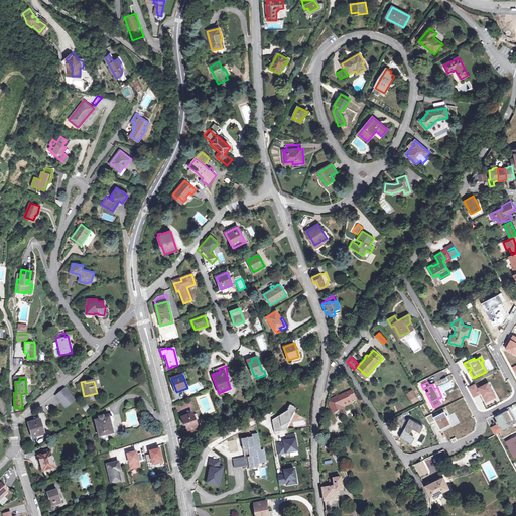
[(476,383),(469,386),(475,396),(483,391),(488,401),(495,397),(493,393),(494,393),(490,386),(492,386),(489,382),(479,387),(476,383)]
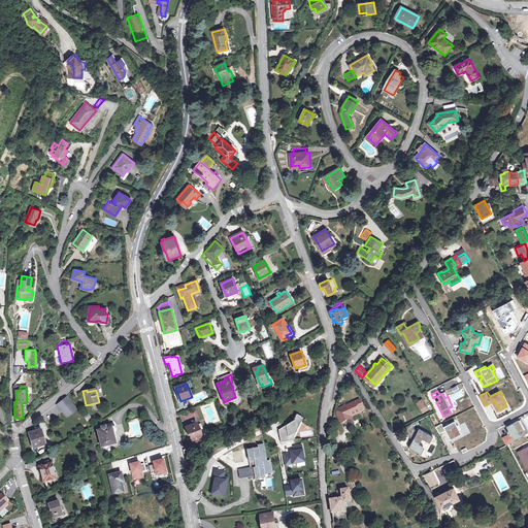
[(71,402),(67,398),(58,405),(62,410),(71,402)]
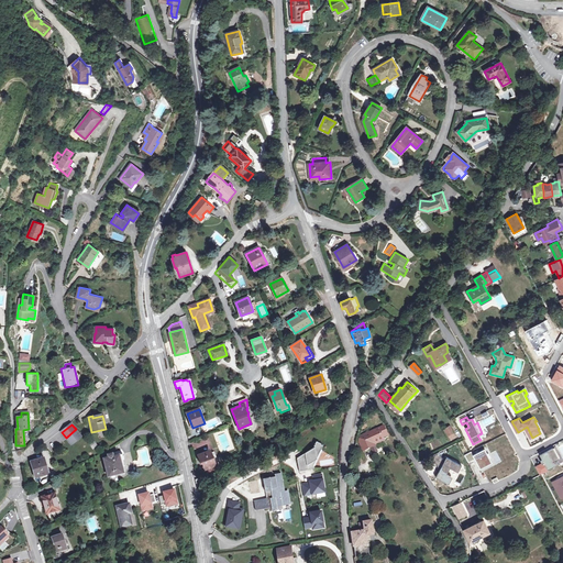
[(449,435),(454,432),(450,426),(444,429),(449,435)]
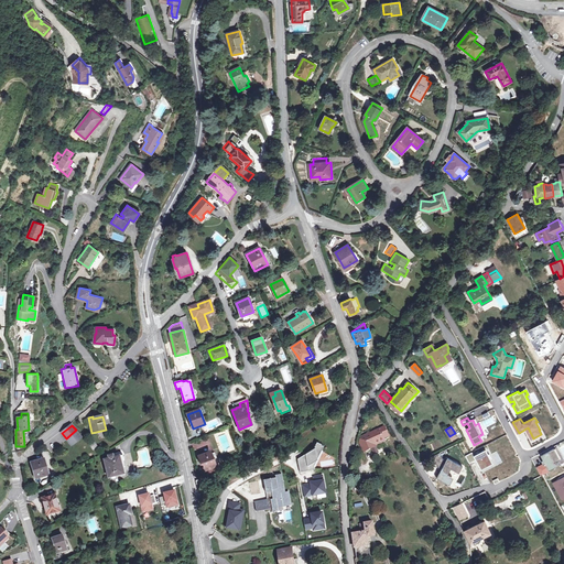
[(384,427),(361,437),(360,442),(364,452),(377,446),(376,444),(384,441),(383,437),(389,435),(384,427)]
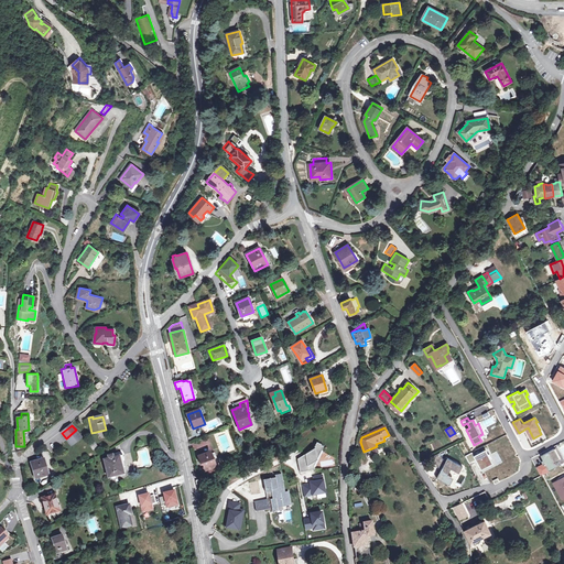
[(82,436),(76,430),(66,438),(72,445),(82,436)]
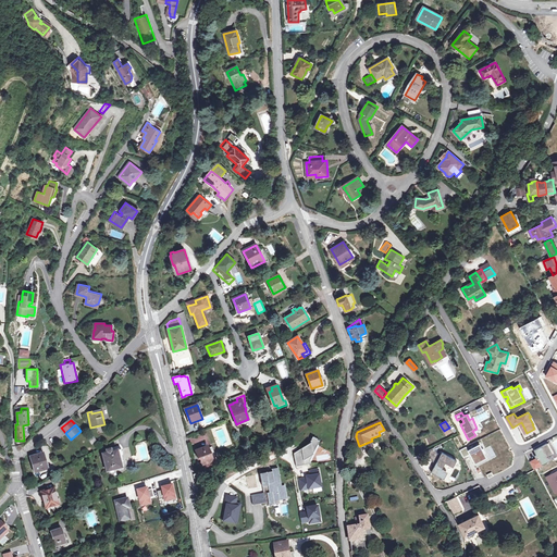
[(52,436),(54,440),(64,433),(59,426),(48,435),(50,438),(52,436)]
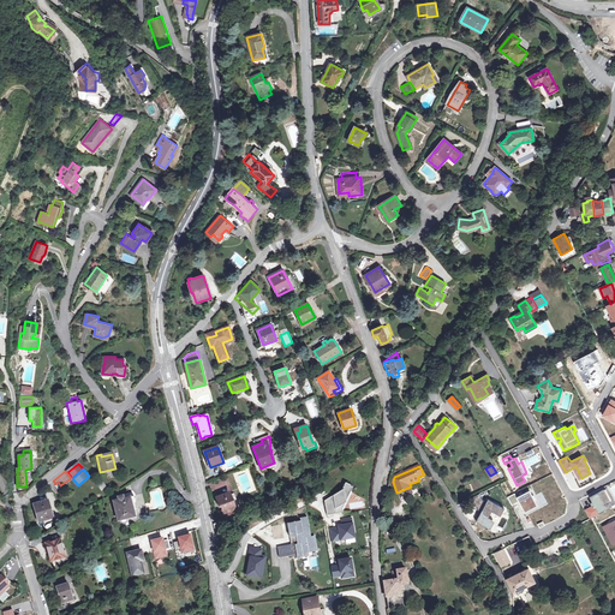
[(351,485),(344,483),(341,489),(323,500),(327,515),(342,512),(342,507),(351,485)]
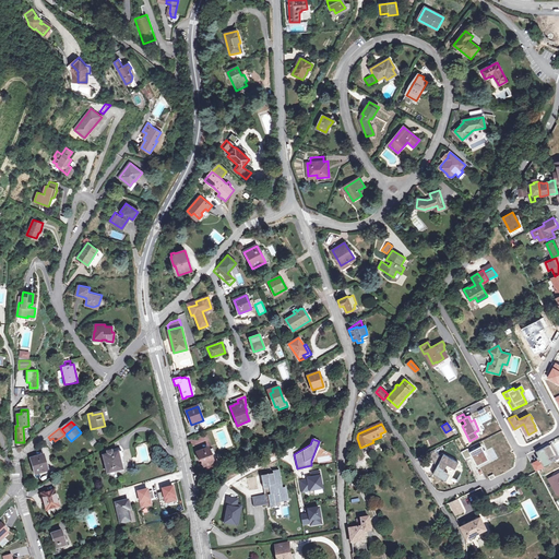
[(558,456),(552,443),(536,452),(538,456),(536,458),(538,461),(532,464),(536,472),(558,459),(558,456)]
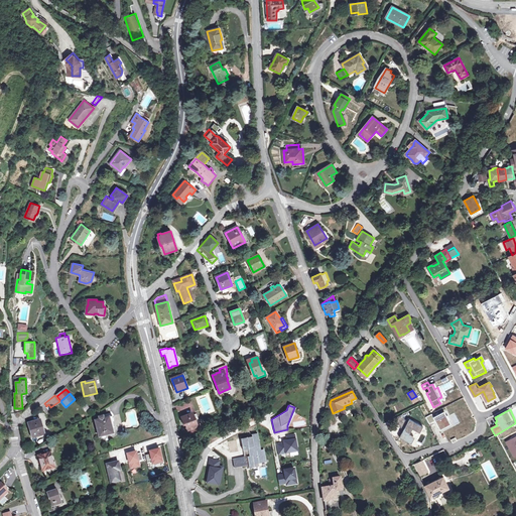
[(431,413),(425,416),(429,423),(435,420),(439,429),(450,423),(449,420),(447,421),(445,417),(446,416),(444,411),(433,417),(431,413)]
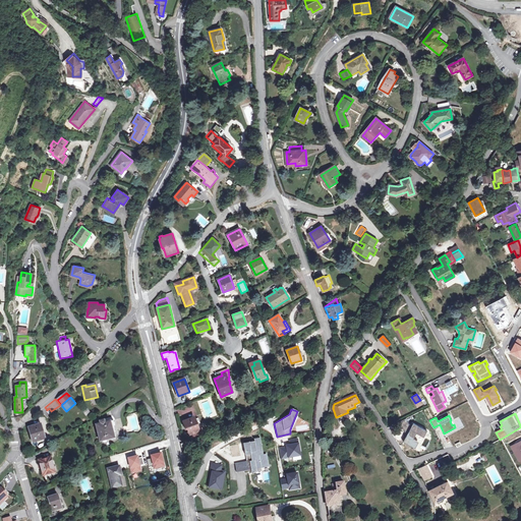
[(190,433),(199,430),(194,418),(185,421),(190,433)]
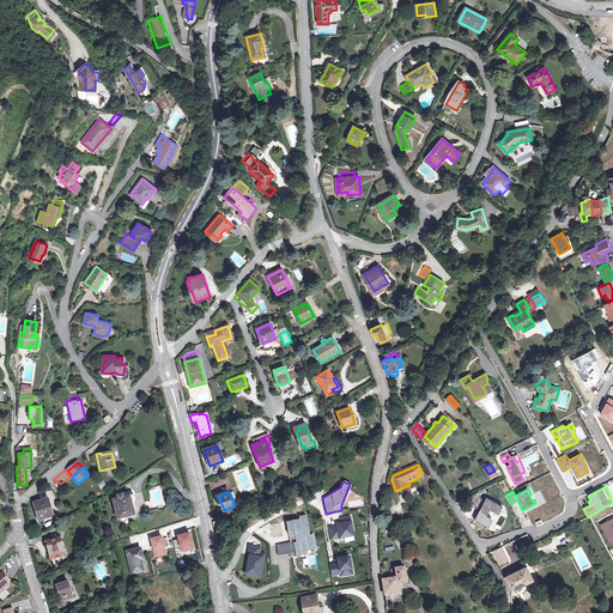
[(117,495),(119,498),(113,499),(117,519),(134,514),(129,495),(122,497),(122,495),(117,495)]
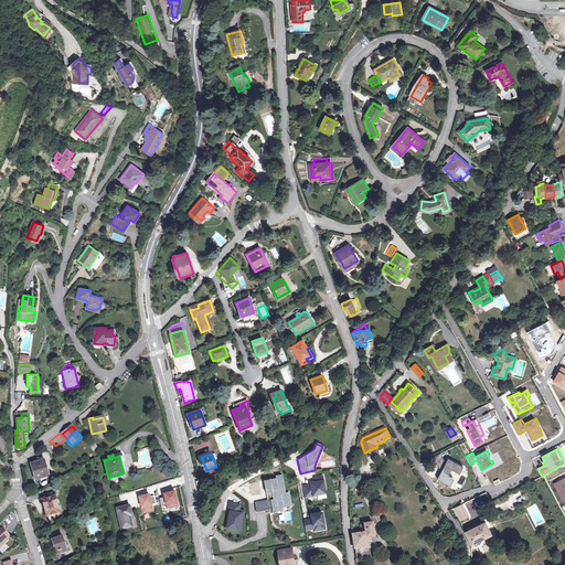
[(36,479),(49,475),(44,459),(31,462),(36,479)]
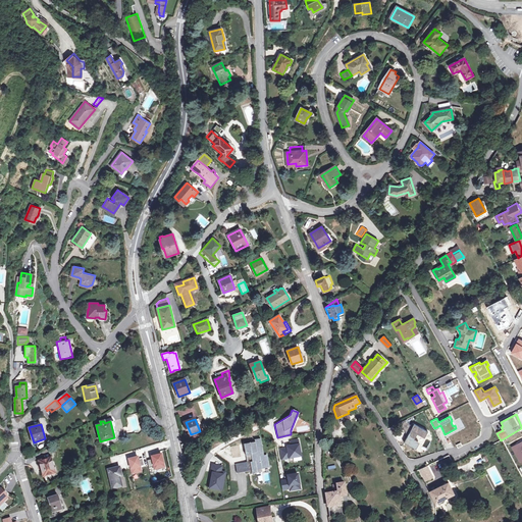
[(413,425),(404,441),(415,448),(417,442),(413,440),(417,433),(423,436),(426,431),(413,425)]
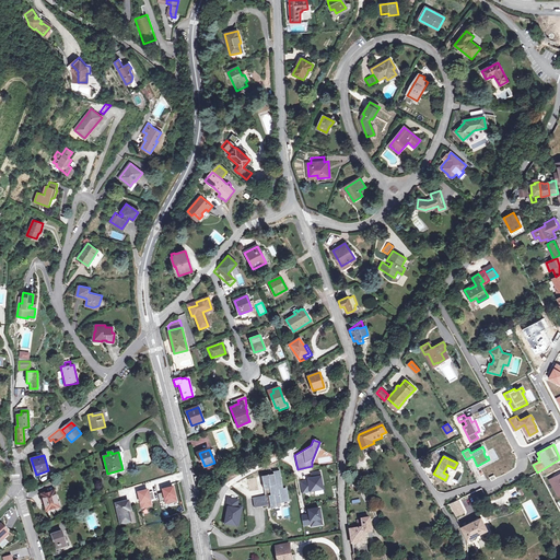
[(261,476),(264,489),(267,489),(270,504),(270,508),(276,506),(276,504),(281,503),(280,501),(288,500),(286,488),(283,488),(280,470),(273,471),(273,474),(261,476)]
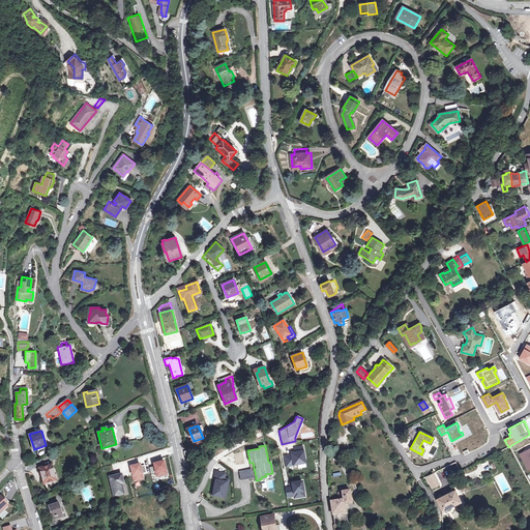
[(301,446),(294,448),(295,451),(290,452),(291,454),(285,455),(287,466),(303,462),(301,450),(302,450),(301,446)]
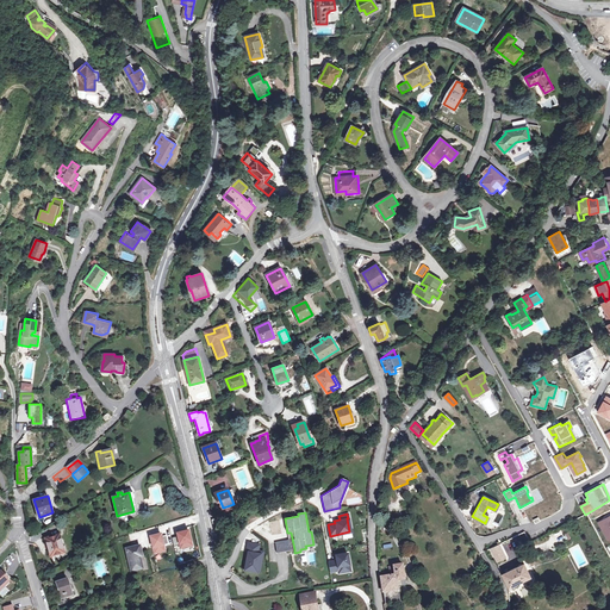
[(609,515),(598,522),(608,539),(609,537),(609,515)]
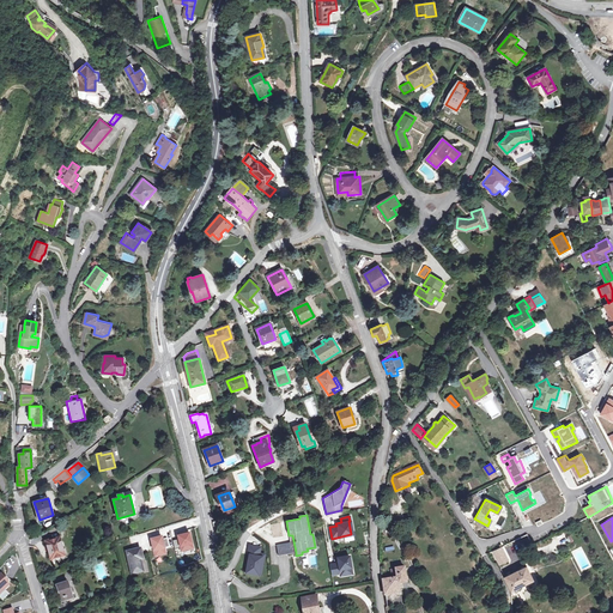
[(188,532),(177,534),(181,550),(193,547),(188,532)]
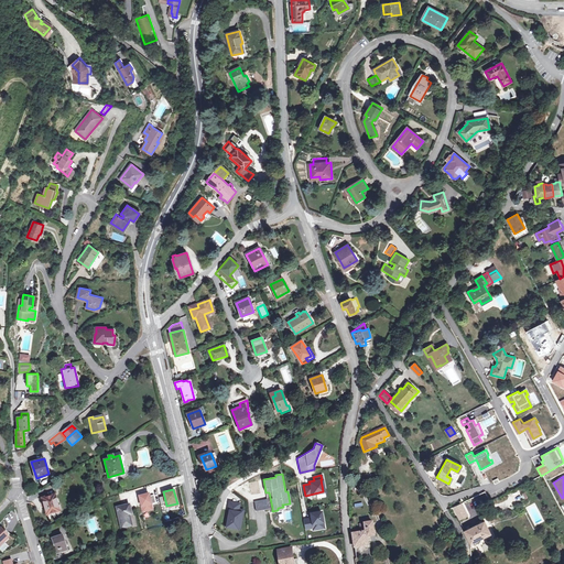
[(148,492),(138,495),(142,511),(152,509),(151,503),(155,502),(153,495),(149,496),(148,492)]
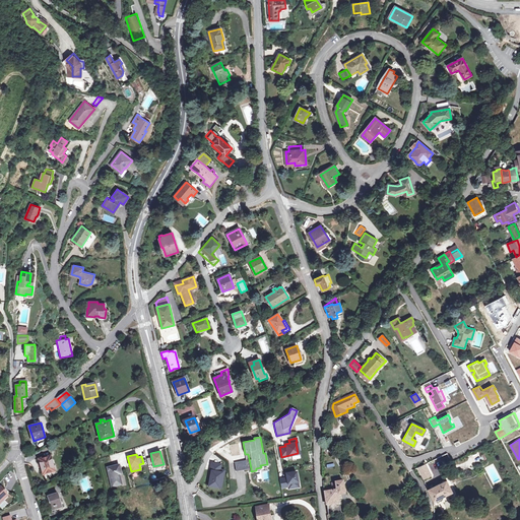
[(43,473),(55,470),(51,455),(39,458),(43,473)]
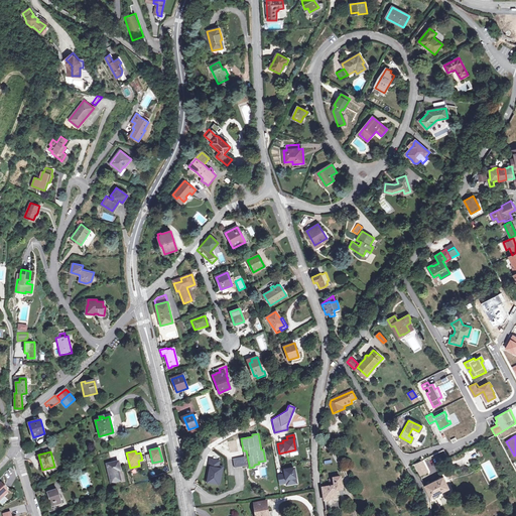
[(235,468),(246,466),(244,457),(233,459),(235,468)]
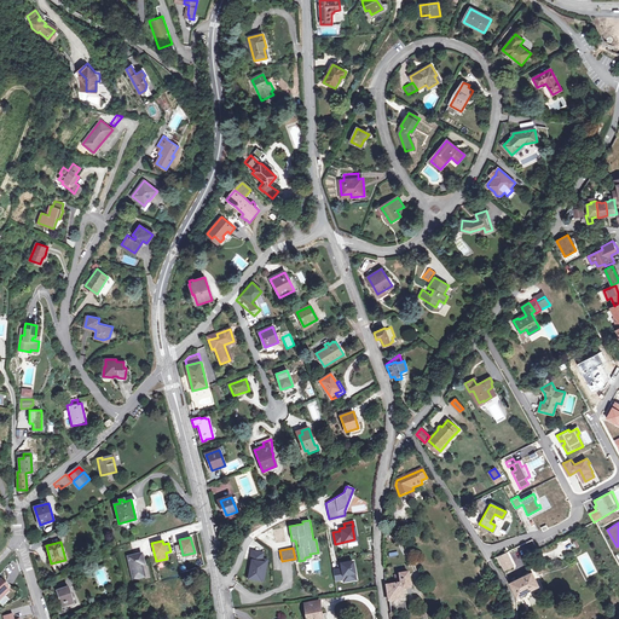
[(262,553),(252,551),(247,578),(262,580),(266,560),(261,559),(262,553)]
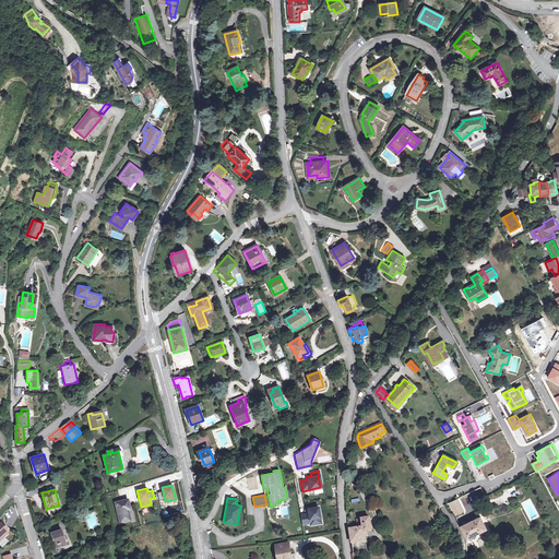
[(130,509),(128,499),(116,502),(120,523),(131,520),(129,512),(128,512),(128,510),(130,509)]
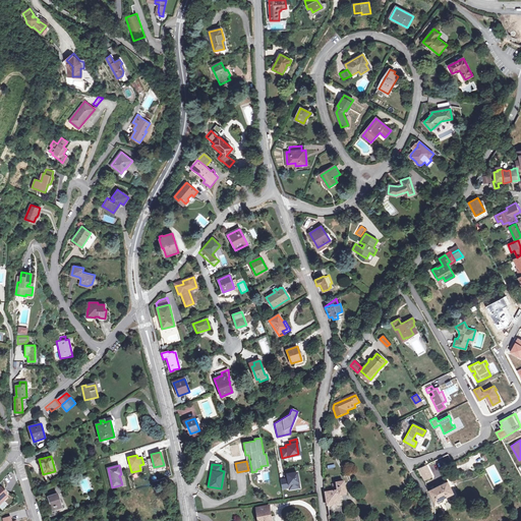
[(429,474),(426,467),(418,470),(422,478),(423,477),(429,474)]
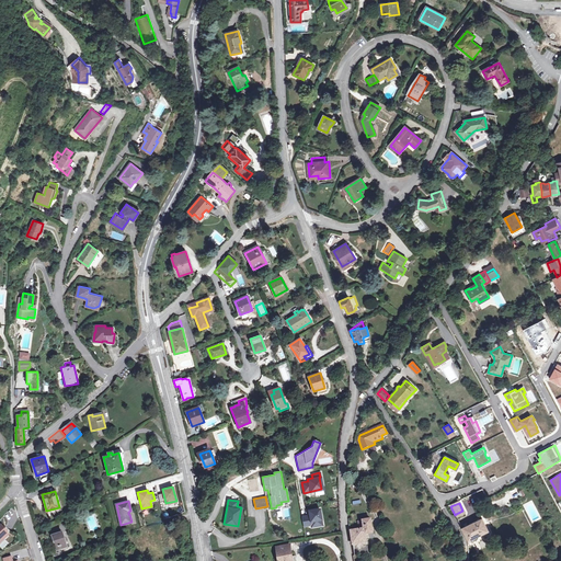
[(308,516),(301,517),(304,526),(311,525),(311,527),(321,525),(318,508),(307,511),(308,516)]
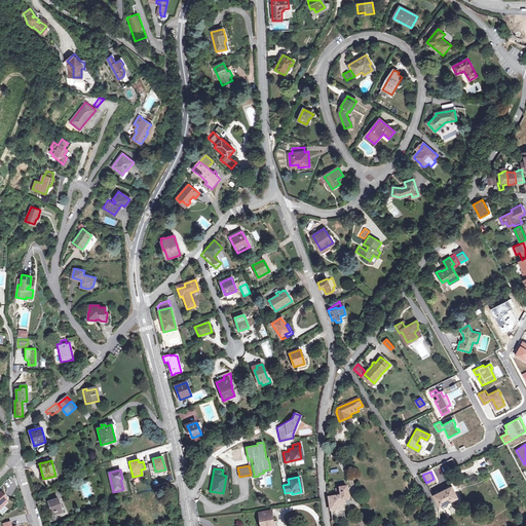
[(452,486),(434,495),(439,508),(441,505),(442,509),(447,505),(446,503),(458,497),(452,486)]
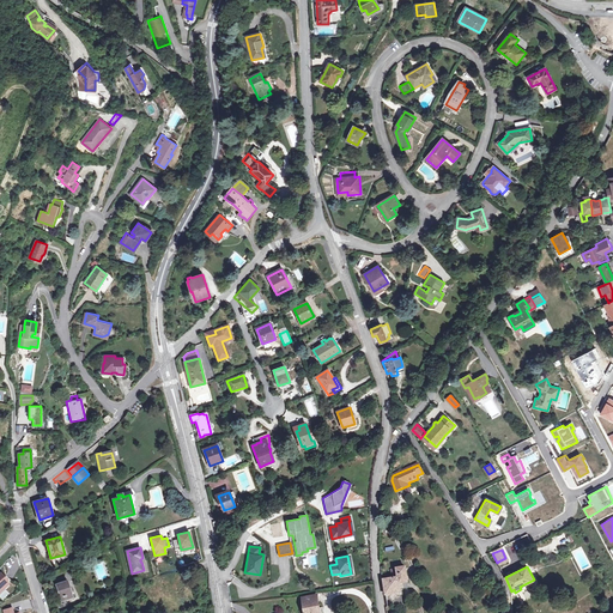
[(393,578),(384,581),(386,594),(388,607),(387,607),(387,612),(392,611),(390,607),(404,605),(401,589),(408,588),(408,583),(406,568),(392,570),(393,578)]
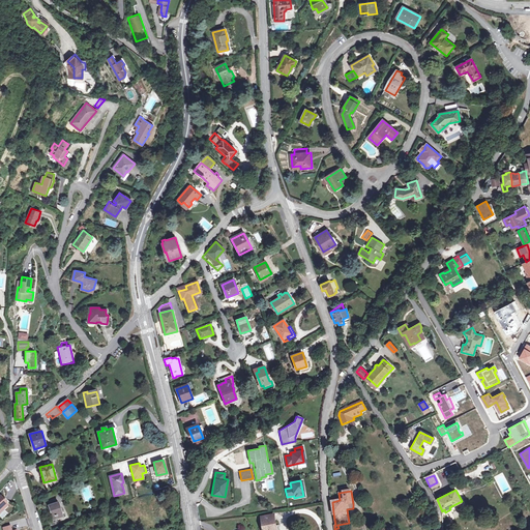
[(63,517),(58,502),(50,505),(52,511),(51,512),(53,519),(49,521),(51,526),(59,523),(57,519),(63,517)]
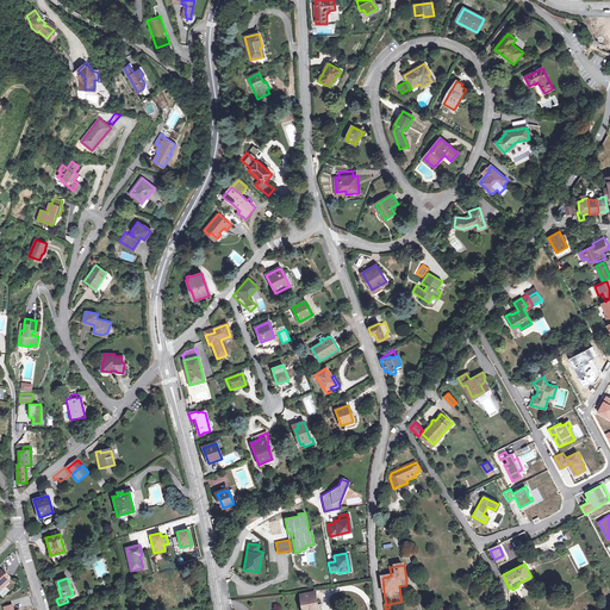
[(318,607),(318,605),(316,592),(302,596),(303,609),(315,609),(315,607),(318,607)]
